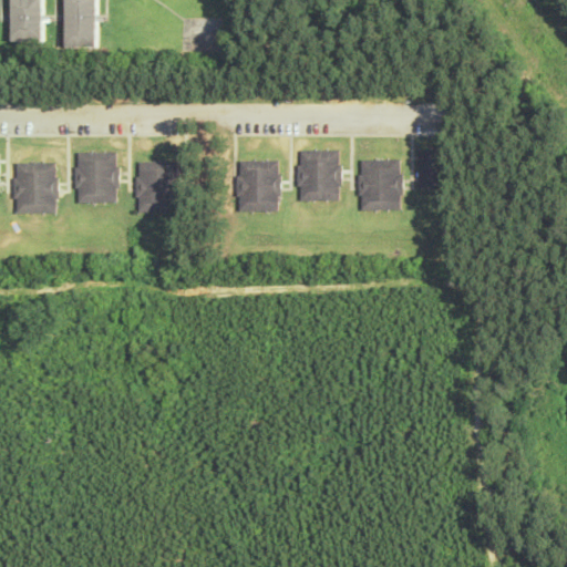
[(43,41),(43,0),(11,0),(11,41),(43,41)]
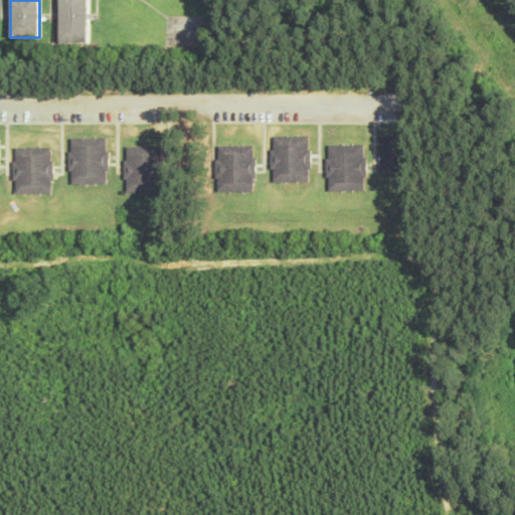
[(58,0),(58,43),(89,43),(88,0),(58,0)]
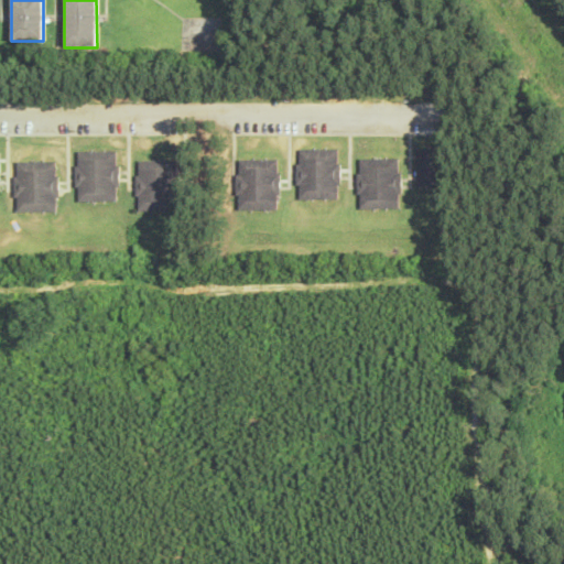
[(339,199),(339,149),(297,149),(297,199),(339,199)]
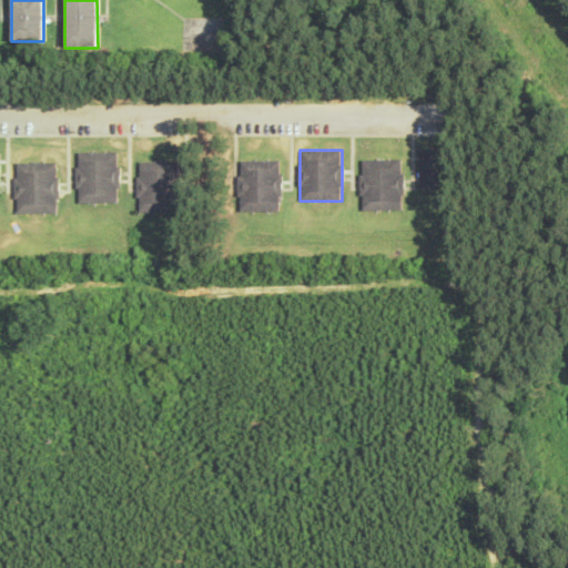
[(118,152),(77,152),(77,202),(118,203),(118,152)]
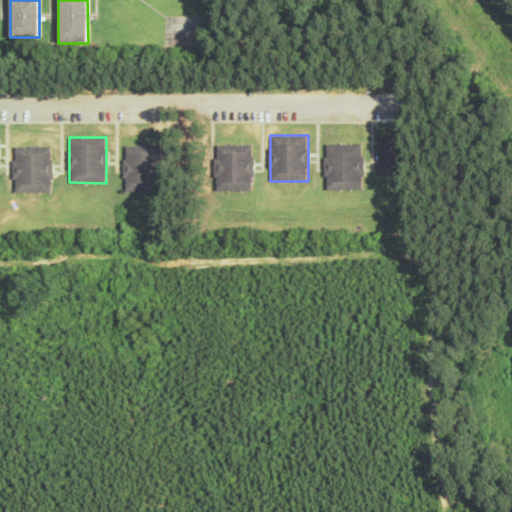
[(253,144),(215,144),(215,191),(253,191),(253,144)]
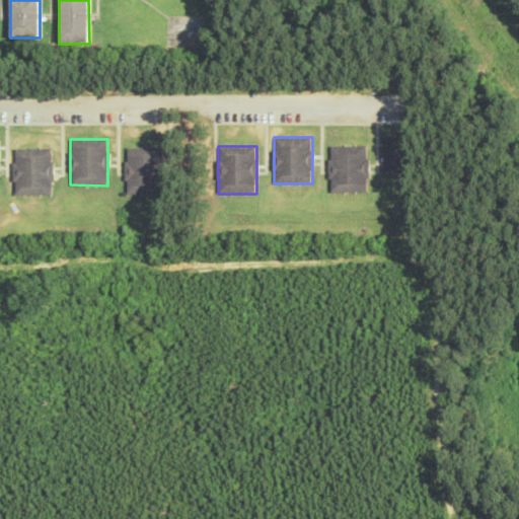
[(367,193),(368,146),(329,146),(329,192),(367,193)]
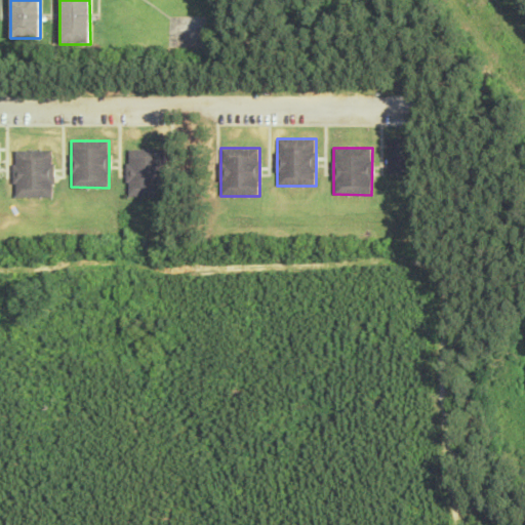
[(164,196),(164,150),(127,150),(127,196),(164,196)]
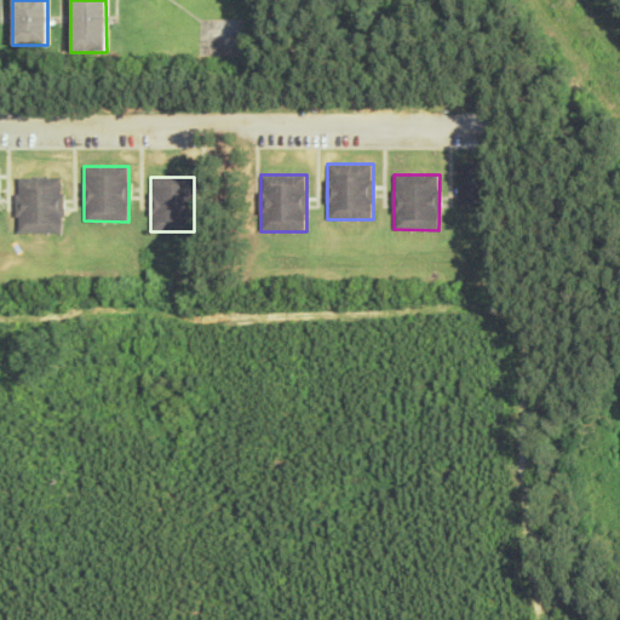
[(63,233),(63,178),(17,178),(17,233),(63,233)]
